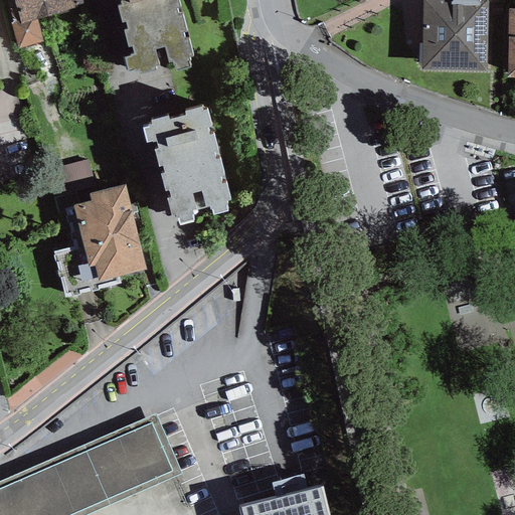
[(4,0),(12,24),(18,47),(42,40),(36,17),(73,6),(73,4),(86,1),(84,0),(4,0)]
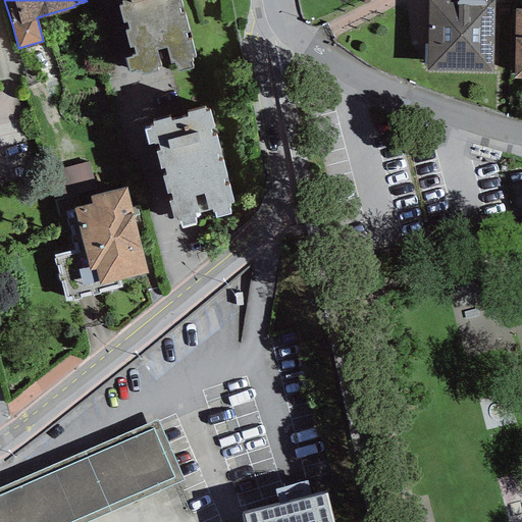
[(121,0),(122,2),(118,3),(122,19),(126,18),(128,25),(125,27),(129,45),(133,44),(135,52),(125,55),(128,69),(136,67),(137,69),(140,68),(141,72),(158,67),(157,63),(160,62),(159,60),(170,58),(170,60),(174,59),(175,63),(177,63),(178,69),(193,65),(190,54),(195,53),(191,37),(188,38),(185,30),(189,29),(185,12),(180,13),(177,5),(183,3),(180,0),(121,0)]
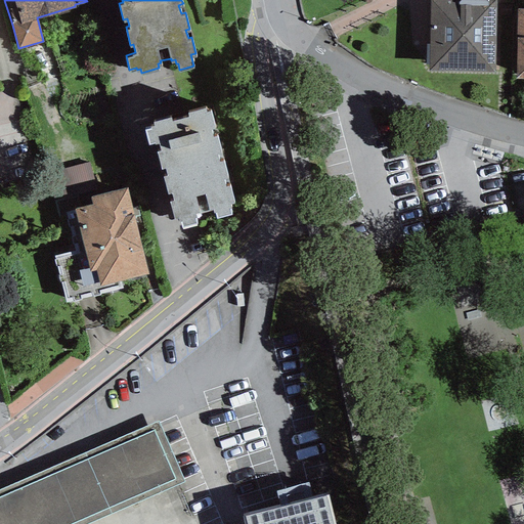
[(496,0),(430,0),(429,70),(495,71),(496,0)]
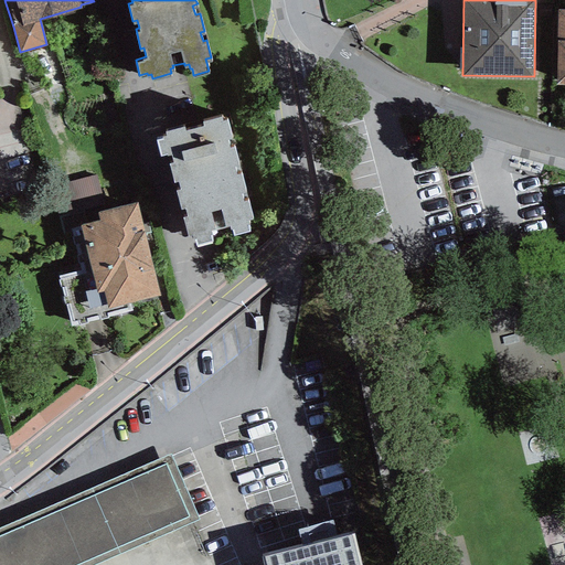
[(184,124),(166,128),(166,131),(162,132),(162,135),(157,137),(160,151),(169,149),(172,158),(168,160),(173,180),(177,179),(179,185),(176,187),(181,206),(184,205),(187,212),(182,213),(188,233),(190,232),(191,236),(193,235),(195,244),(213,240),(211,232),(232,225),(234,232),(248,228),(247,223),(251,222),(248,217),(253,216),(247,196),(244,198),(242,190),(246,189),(241,170),(236,171),(234,163),(238,162),(233,144),(230,145),(227,137),(232,136),(226,117),(223,118),(222,113),(202,118),(203,123),(185,128),(184,124)]
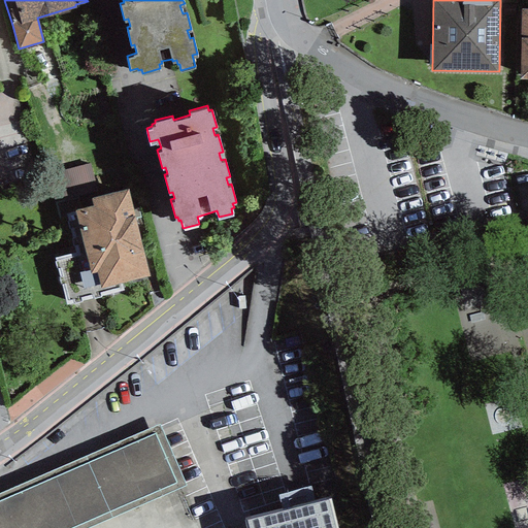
[(127,188),(91,196),(93,204),(75,208),(91,271),(96,270),(100,287),(147,275),(127,188)]
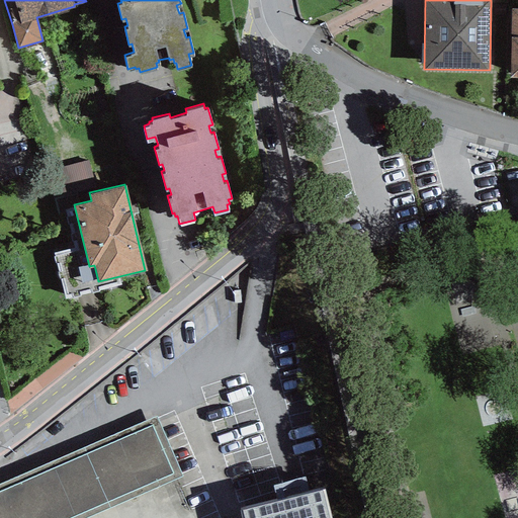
[(478,306),(457,309),(460,331),(485,327),(485,328),(496,326),(492,301),(478,304),(478,306)]
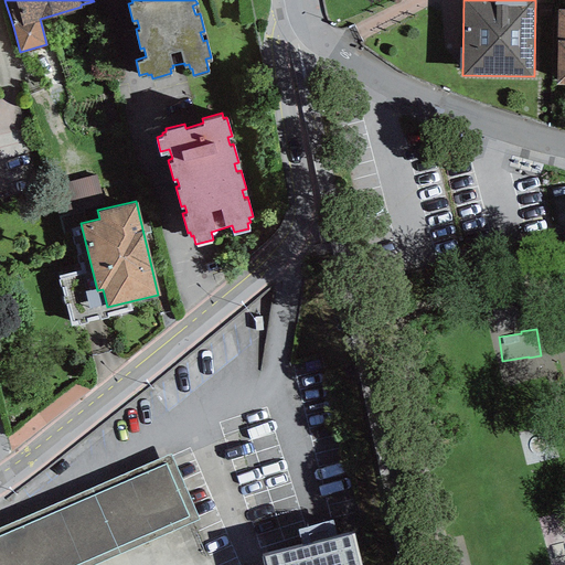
[(95,564),(199,521),(170,455),(0,528),(0,564),(95,564)]
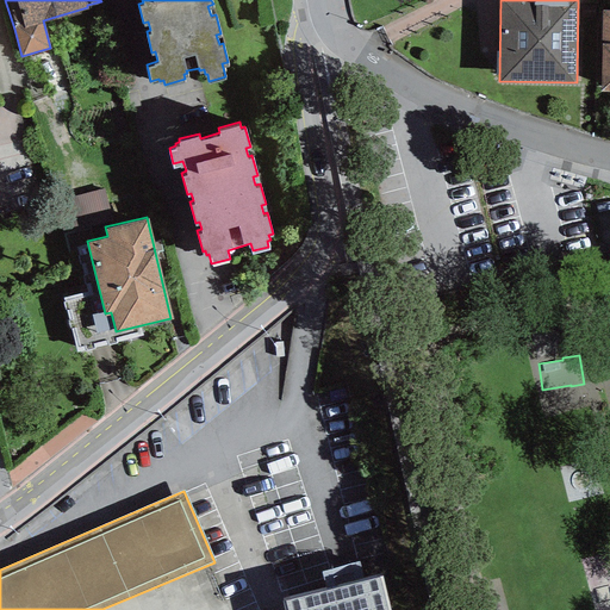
[(387,609),(379,574),(284,598),(286,609),(387,609)]
